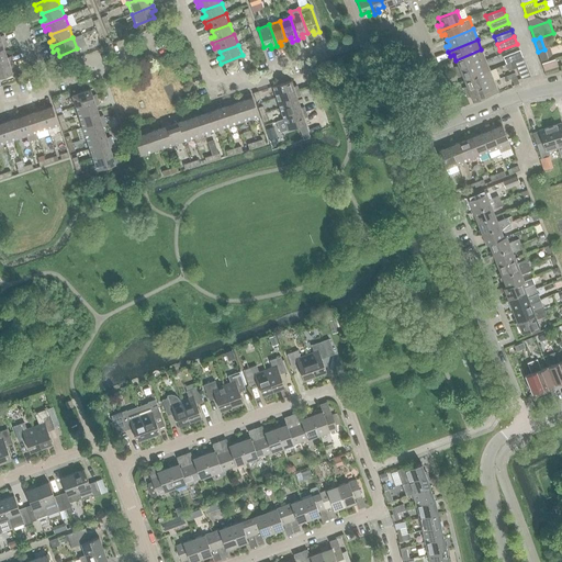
[(454,67),(456,71),(485,60),(481,49),(456,60),(458,66),(454,67)]
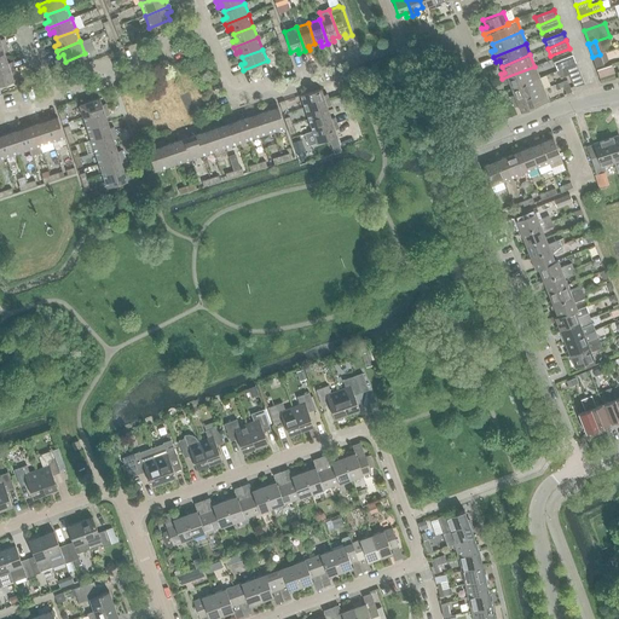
[(596,69),(603,67),(600,55),(593,57),(596,69)]
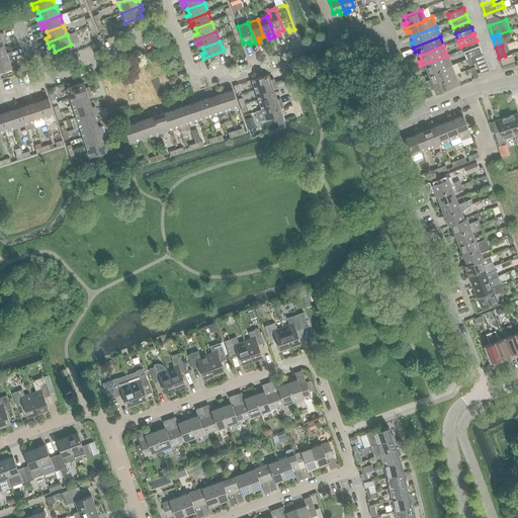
[(463,53),(465,59),(482,53),(479,47),(463,53)]
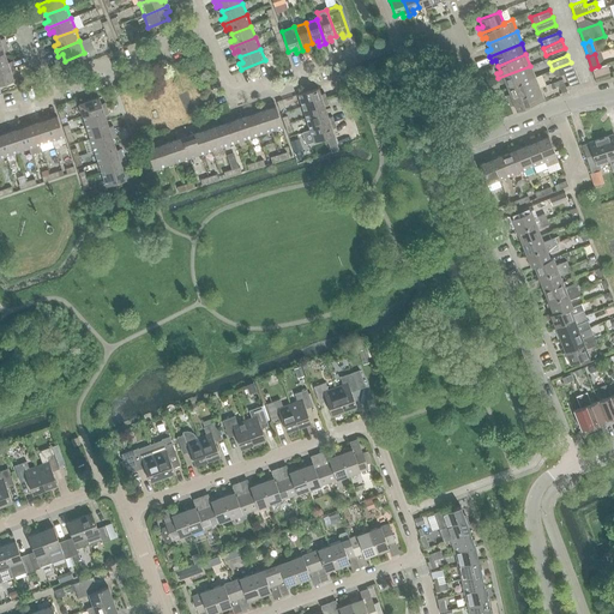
[(0,58),(0,71),(13,67),(11,61),(7,64),(6,56),(0,58)]
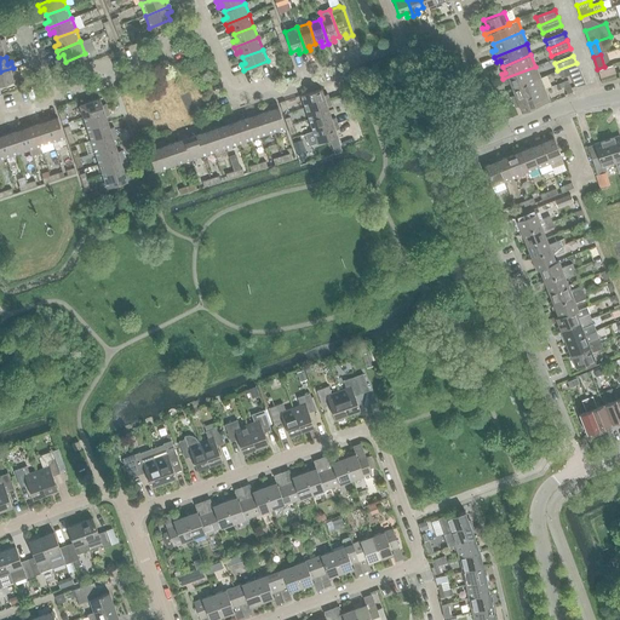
[(561,79),(579,72),(577,63),(557,70),(561,79)]
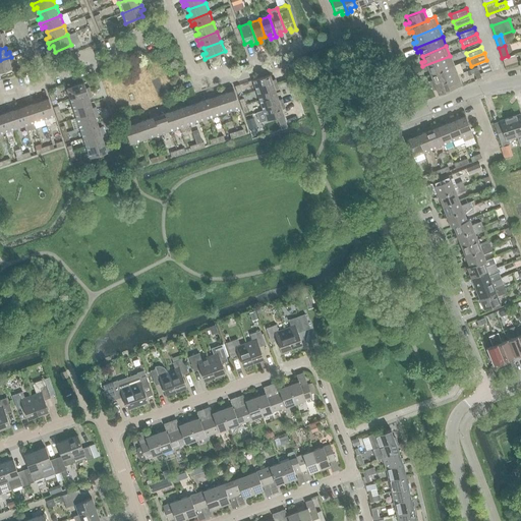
[(508,56),(502,58),(505,68),(517,64),(514,55),(508,56)]
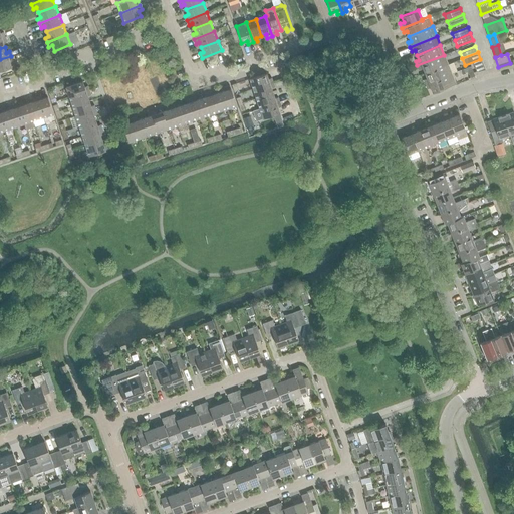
[(422,69),(424,74),(448,64),(444,55),(417,65),(419,70),(422,69)]
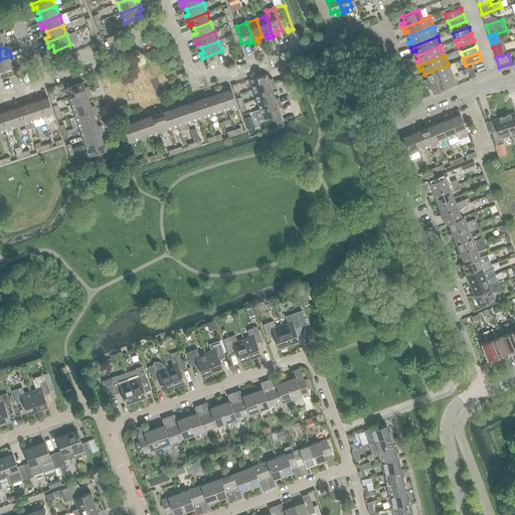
[(11,56),(0,59),(0,71),(11,67),(9,62),(13,61),(11,56)]
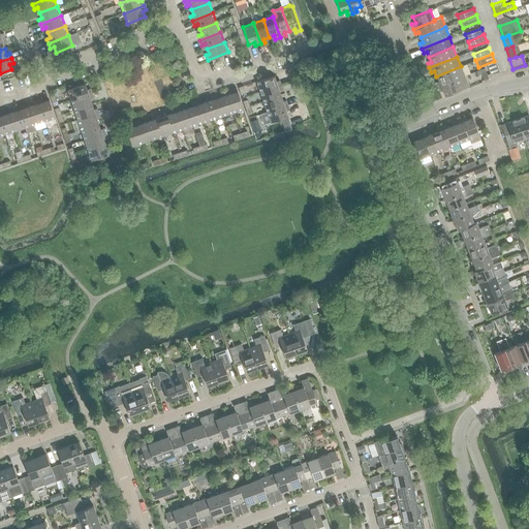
[(435,83),(437,87),(465,76),(461,66),(436,76),(438,82),(435,83)]
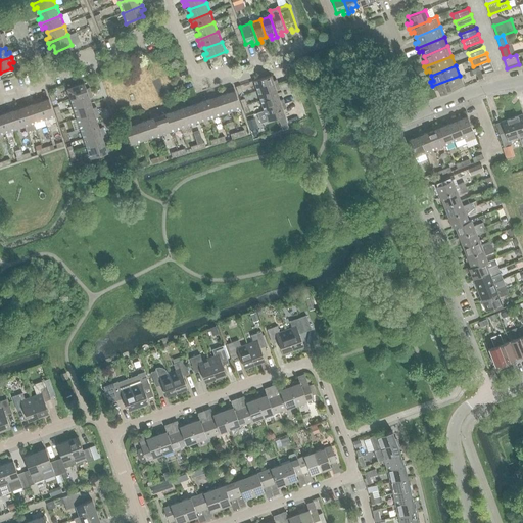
[(478,79),(482,78),(478,67),(471,70),(473,74),(476,73),(478,79)]
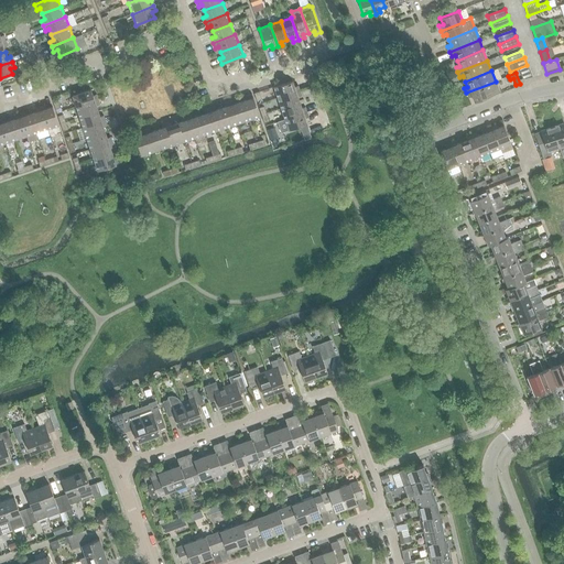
[(273,87),(277,98),(300,91),(297,86),(294,87),(292,80),(273,87)]
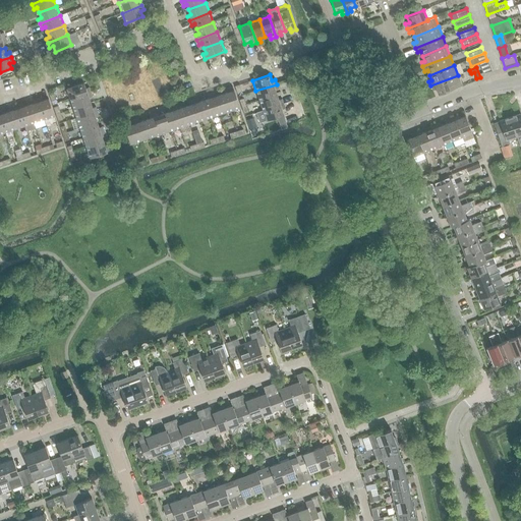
[(458,75),(430,85),(432,91),(436,90),(438,95),(462,85),(458,75)]
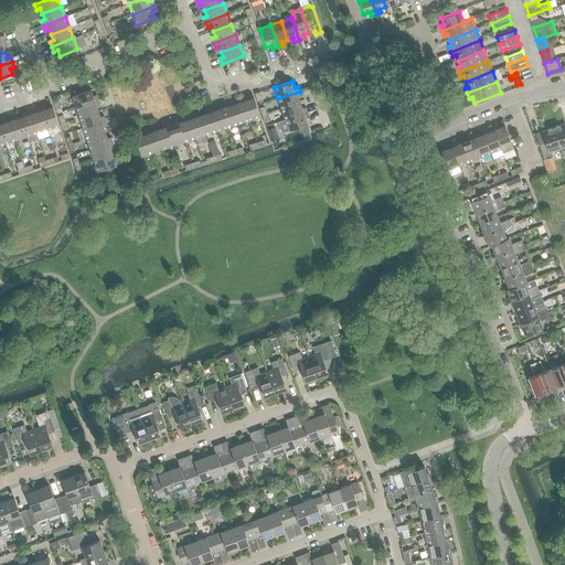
[(72,96),(75,107),(98,99),(96,95),(93,96),(91,89),(72,96)]
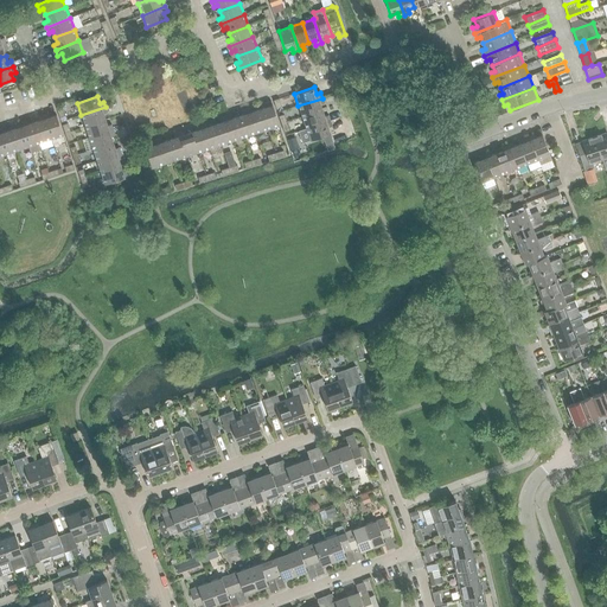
[(302,117),(323,110),(320,104),(324,103),(323,98),(298,106),(302,117)]
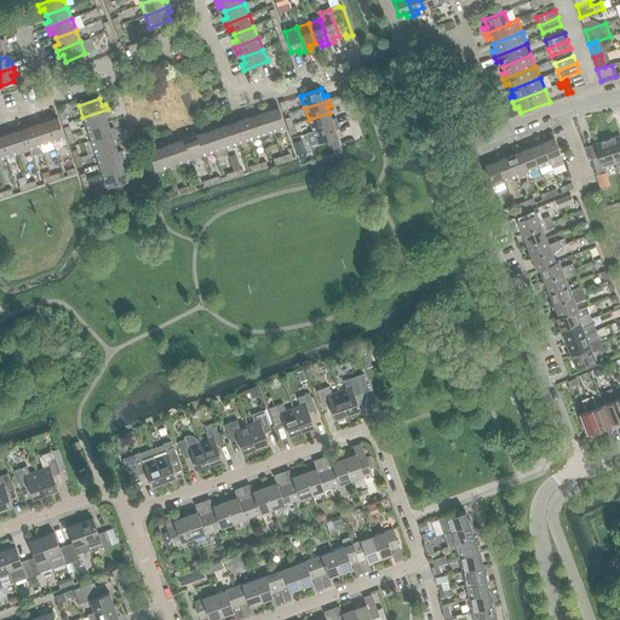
[(273,132),(285,128),(276,104),(270,105),(271,110),(265,112),(273,132)]
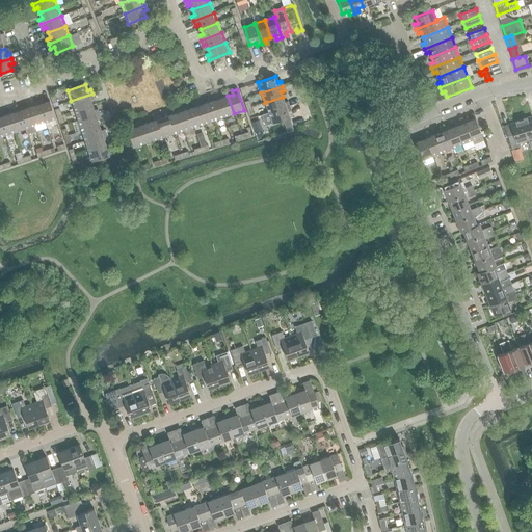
[(94,99),(92,94),(71,101),(75,111),(92,105),(90,100),(94,99)]
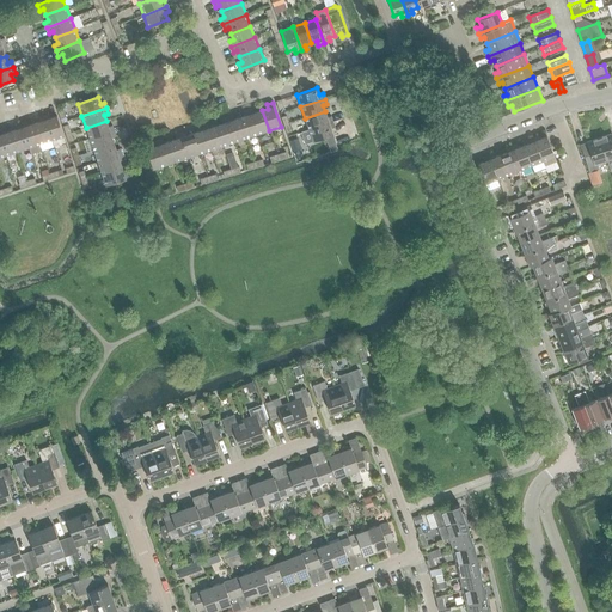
[(257,134),(269,130),(262,110),(256,112),(255,109),(249,110),(257,134)]
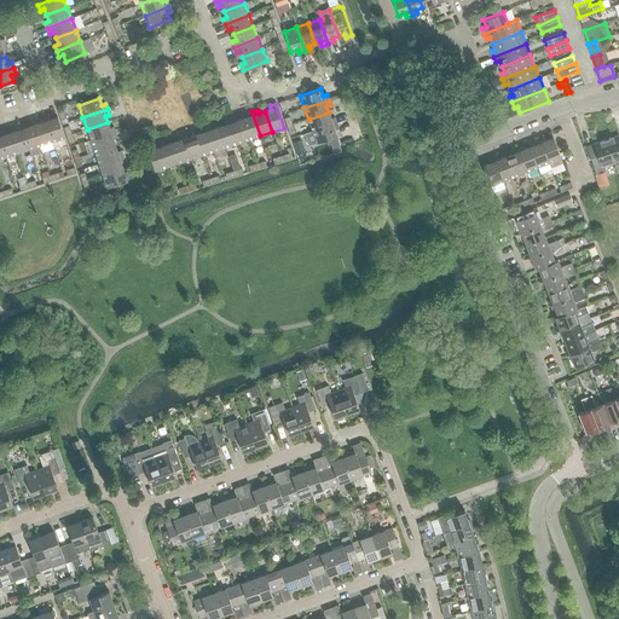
[(249,140),(260,136),(252,111),(247,114),(248,117),(242,120),(249,140)]
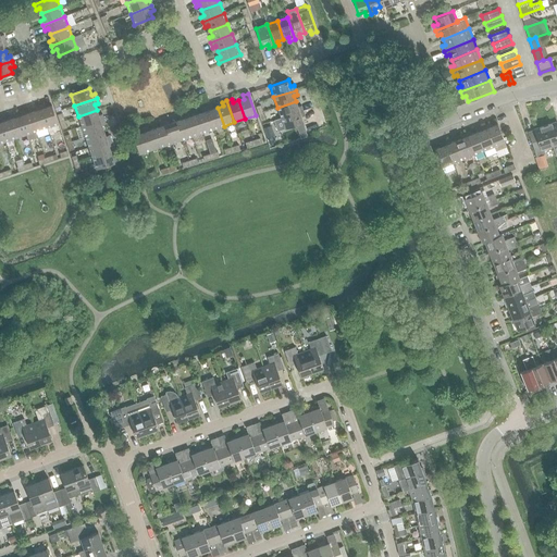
[(277,108),(281,119),(302,111),(300,106),(297,107),(296,101),(277,108)]
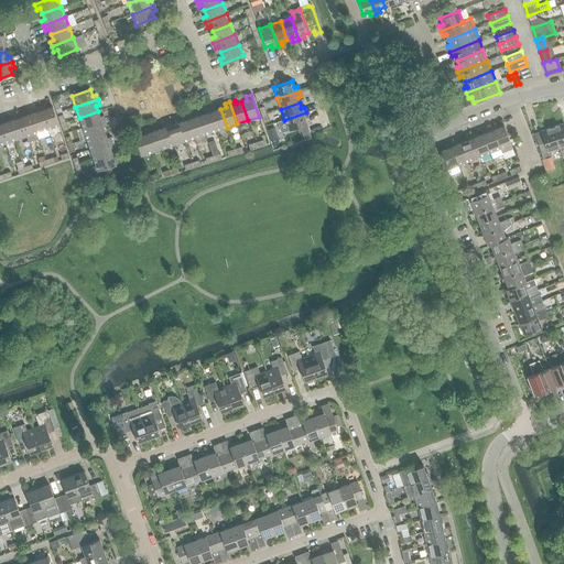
[(44,106),(40,107),(47,129),(58,126),(52,107),(46,109),(44,106)]
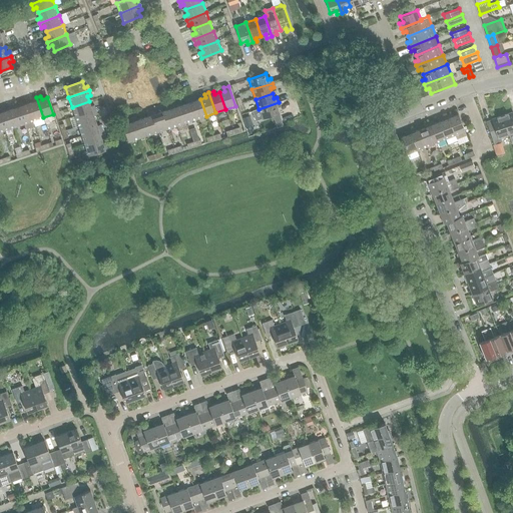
[(33,121),(43,117),(36,97),(31,99),(32,102),(27,104),(33,121)]
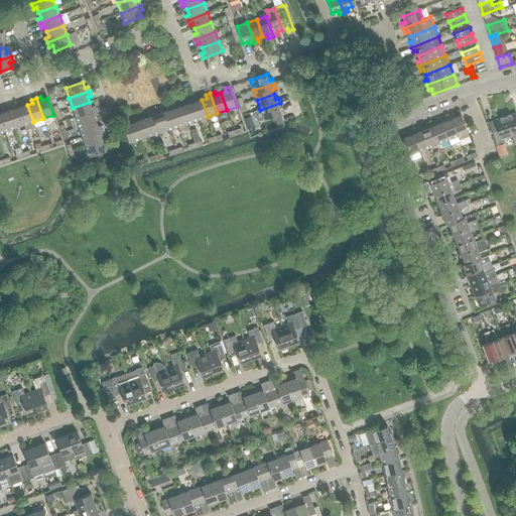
[(198,120),(208,117),(202,100),(197,101),(196,98),(190,100),(198,120)]
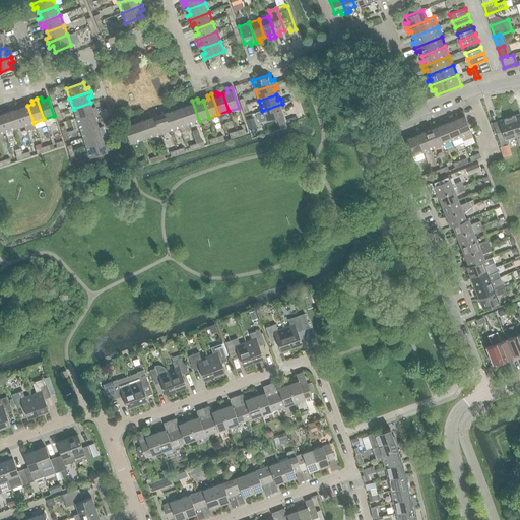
[(189,124),(199,121),(192,101),(187,102),(189,105),(183,107),(189,124)]
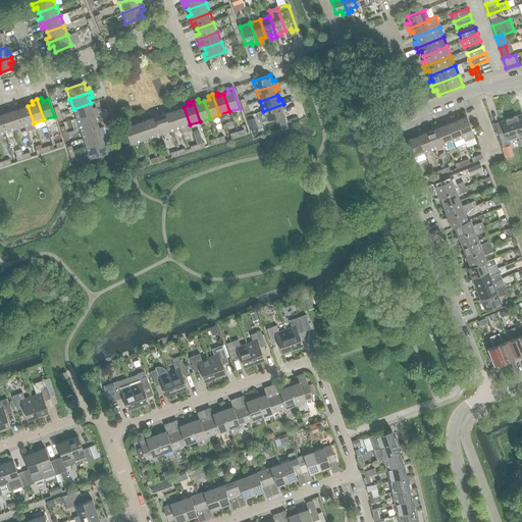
[(73,109),(76,118),(97,112),(95,107),(92,108),(91,103),(73,109)]
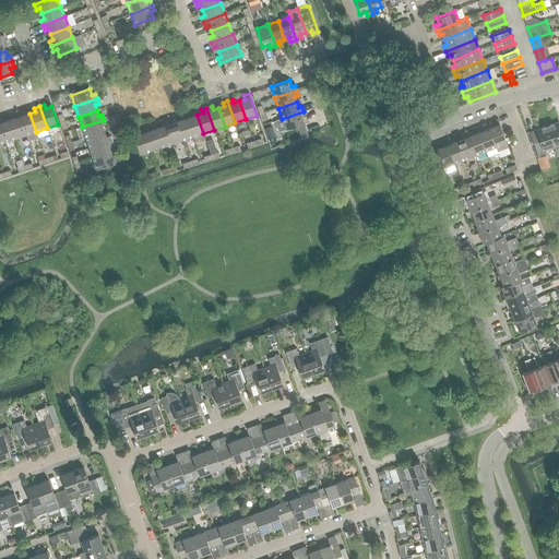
[(25,135),(36,132),(30,114),(24,115),(23,111),(19,114),(25,135)]
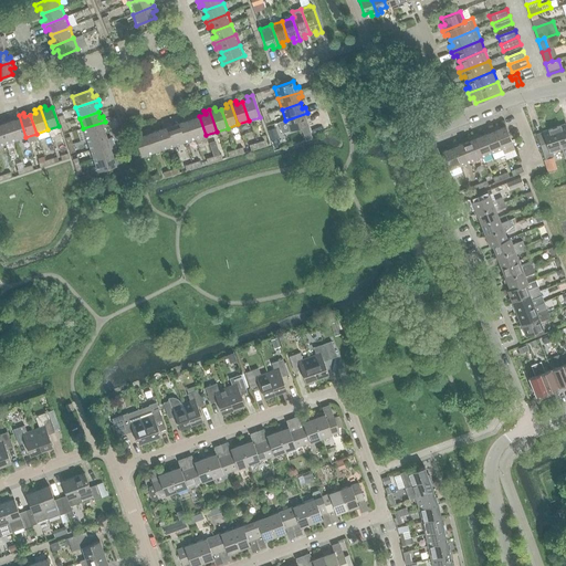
[(307,113),(285,121),(289,132),(307,125),(305,119),(310,117),(307,113)]
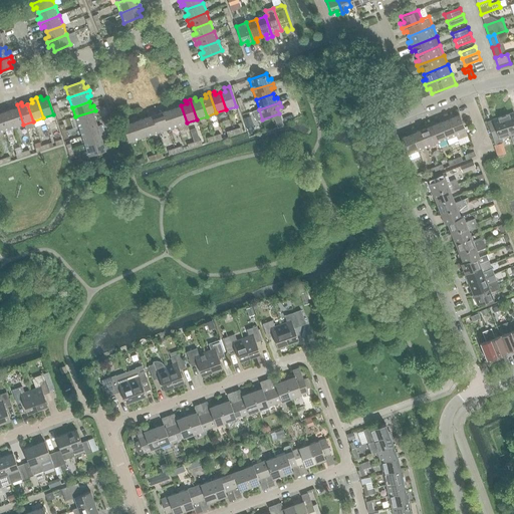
[(14,127),(23,124),(17,104),(12,105),(13,108),(8,110),(14,127)]
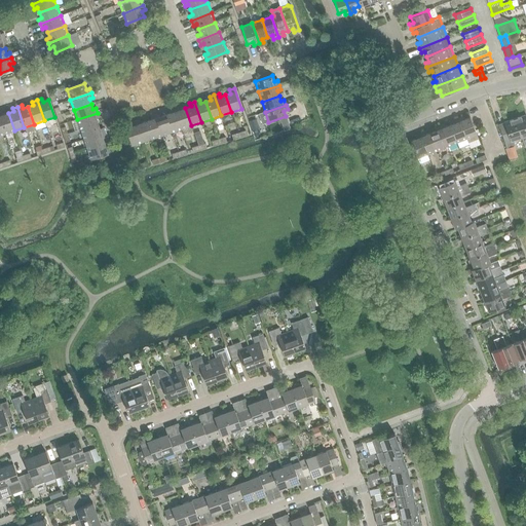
[(181,128),(191,125),(185,108),(180,110),(179,107),(175,108),(181,128)]
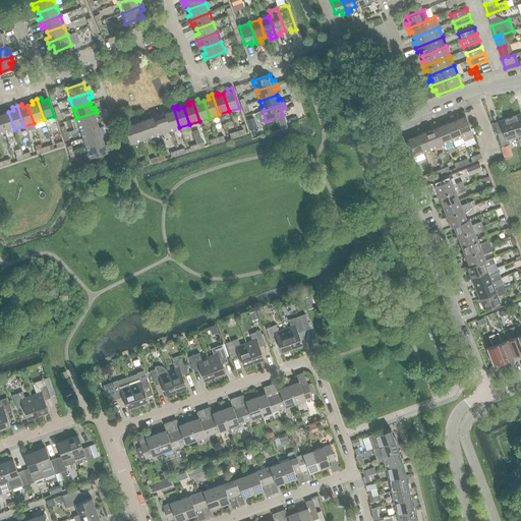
[(170,131),(179,127),(173,107),(168,109),(169,112),(164,114),(170,131)]
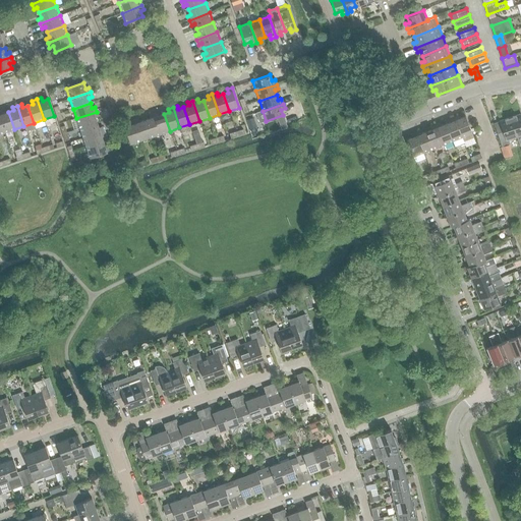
[(0,120),(4,132),(14,129),(8,112),(3,114),(2,111),(0,111),(0,120)]
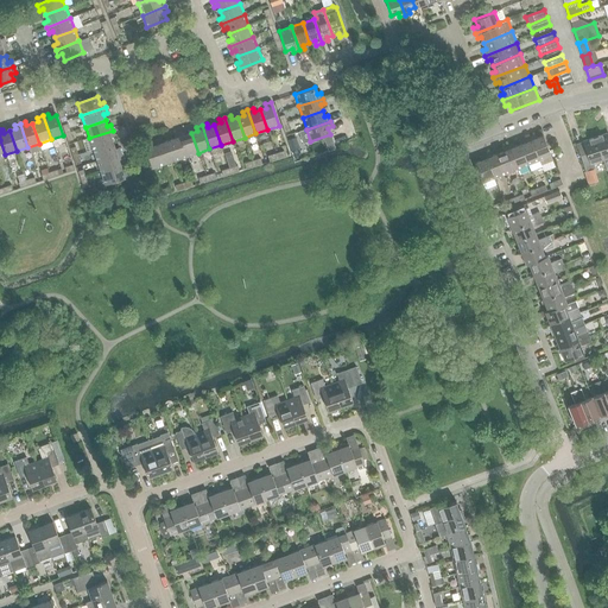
[(89,138),(93,150),(113,143),(111,137),(115,135),(113,131),(89,138)]
